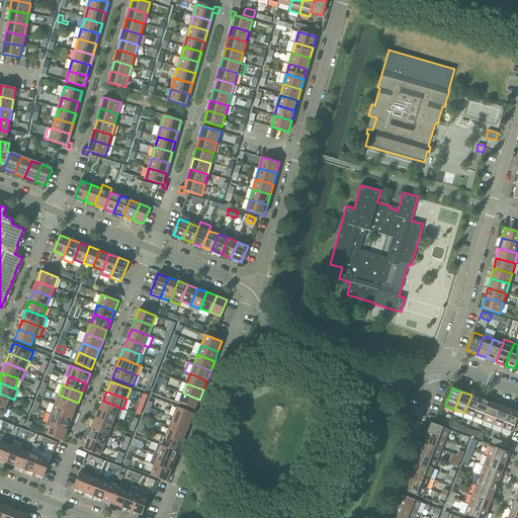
[(199,400),(183,393),(179,403),(195,410),(199,400)]
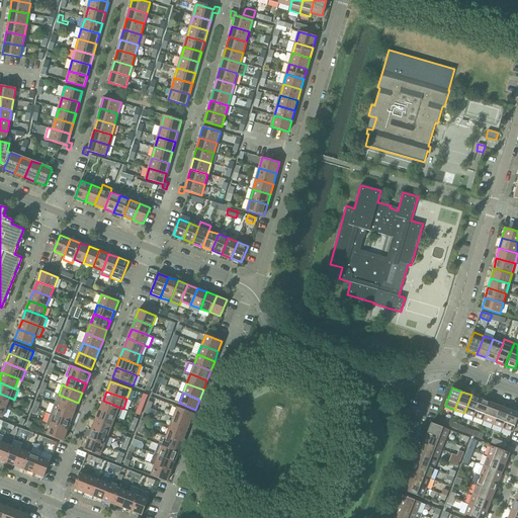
[(0,394),(0,405),(6,408),(10,398),(0,394)]
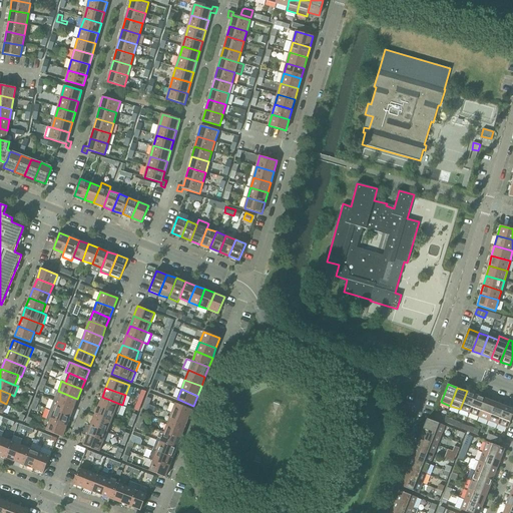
[(58,391),(54,400),(74,408),(77,399),(58,391)]
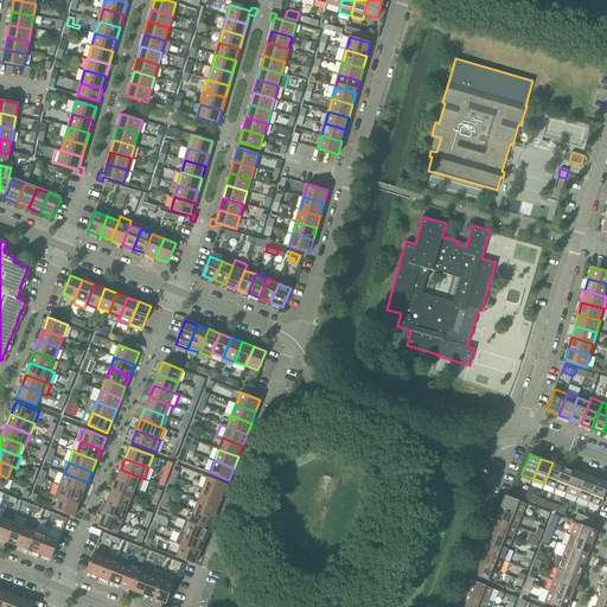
[(544,484),(555,489),(563,467),(553,462),(544,484)]
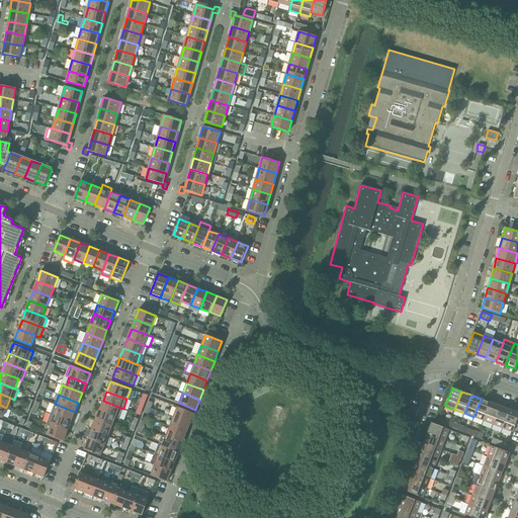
[(473,417),(484,421),(491,403),(481,399),(473,417)]
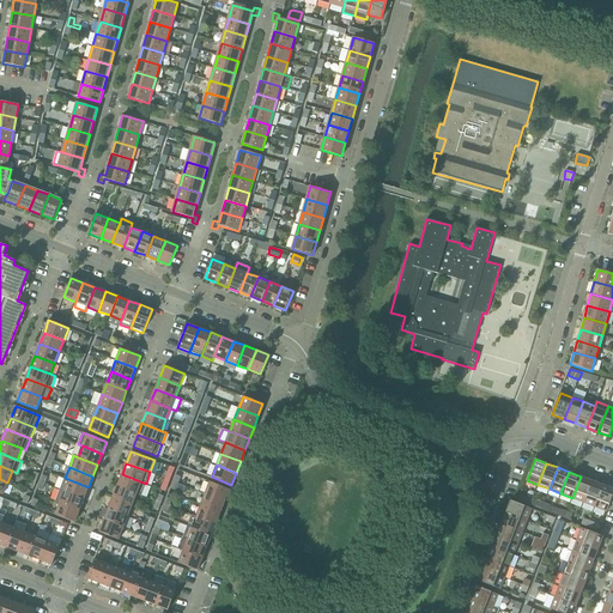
[(122,474),(117,486),(137,493),(141,495),(146,484),(122,474)]
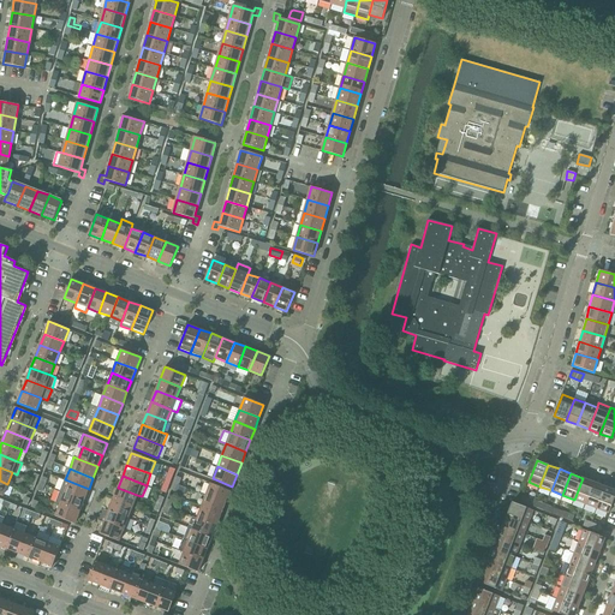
[(574,500),(585,505),(593,483),(583,478),(574,500)]
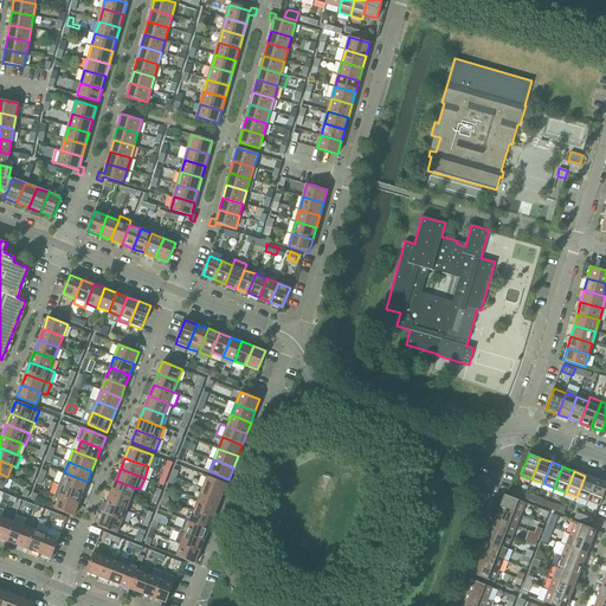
[(64,472),(59,484),(83,494),(88,482),(64,472)]
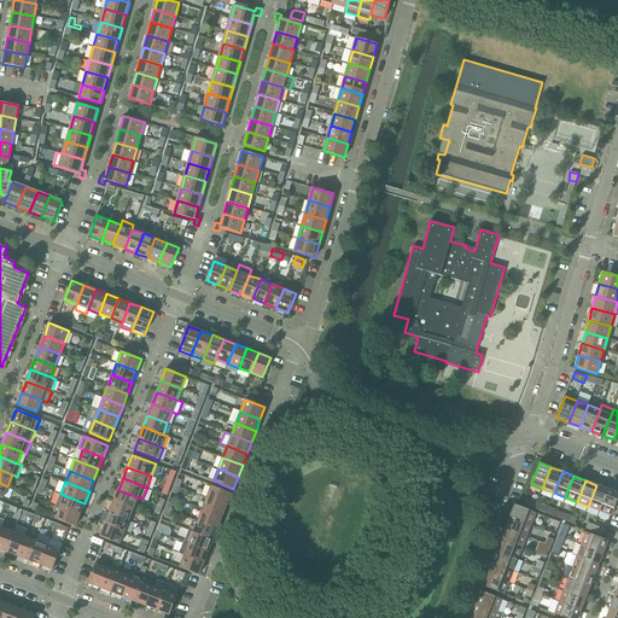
[(211,485),(207,497),(227,506),(232,494),(211,485)]
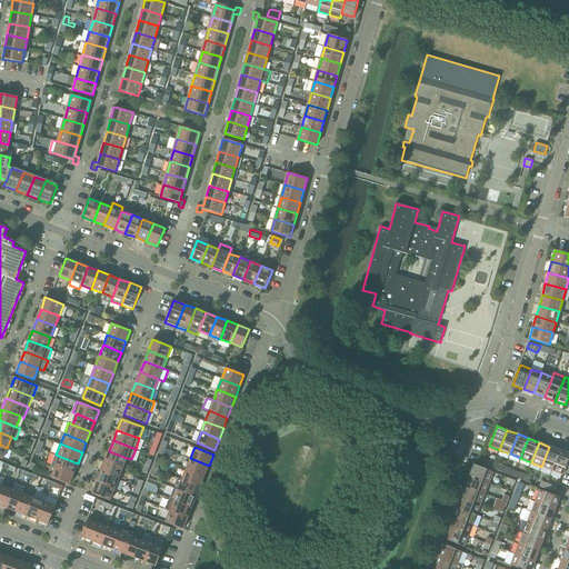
[(541,467),(552,470),(560,450),(549,447),(541,467)]
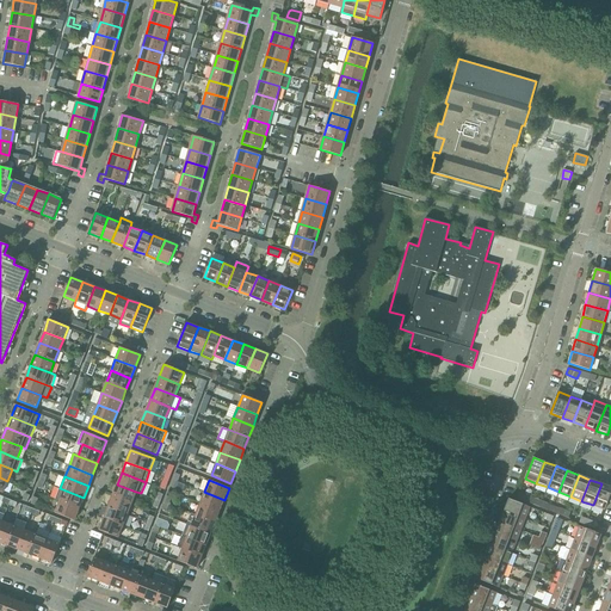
[(610,487),(602,483),(593,505),(605,510),(610,493),(610,487)]
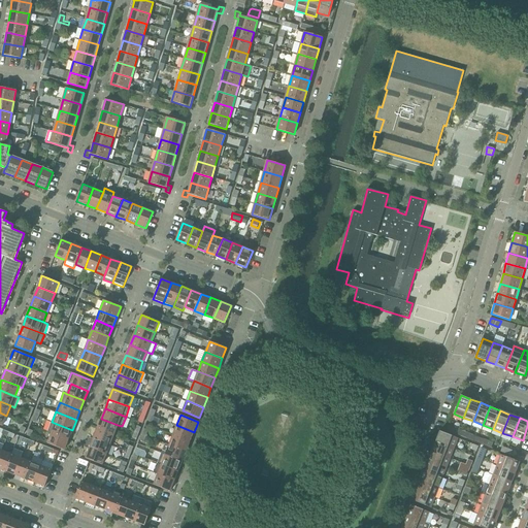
[(101,419),(97,428),(114,434),(118,425),(101,419)]
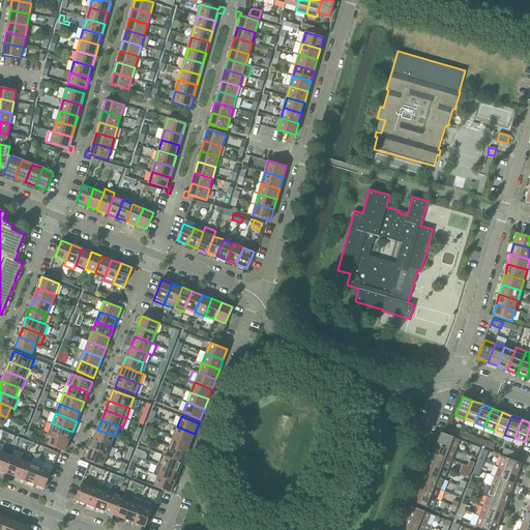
[(48,433),(52,435),(68,441),(72,432),(52,423),(48,433)]
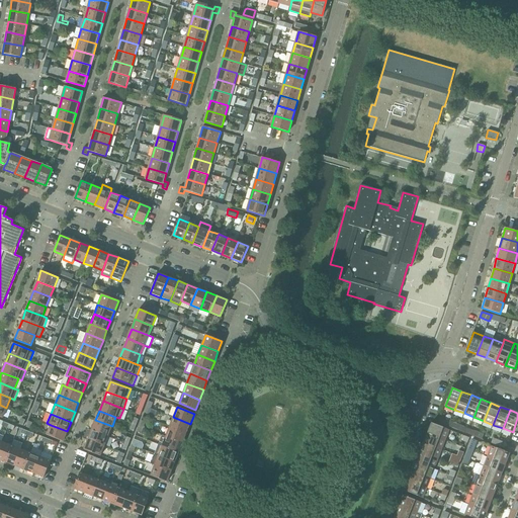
[(173,417),(170,427),(186,433),(190,424),(173,417)]
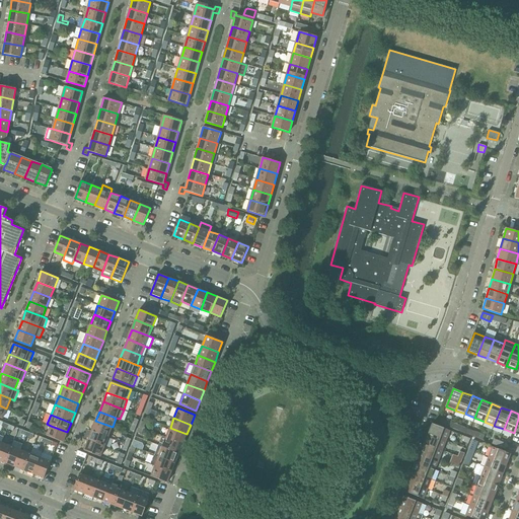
[(441,419),(439,423),(449,427),(451,422),(441,419)]
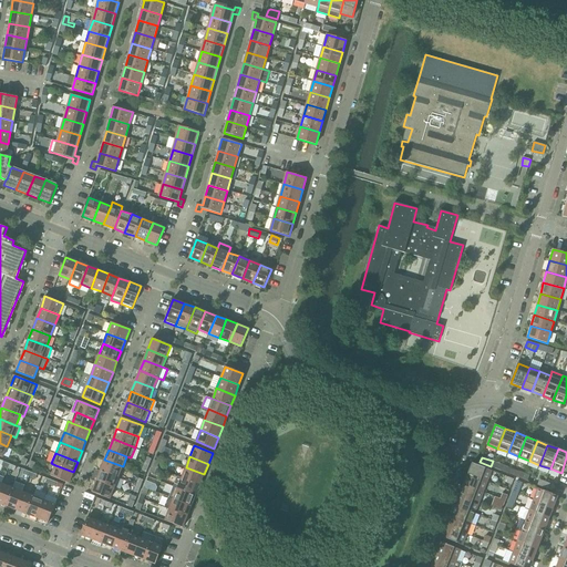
[(104,460),(101,471),(119,477),(123,466),(104,460)]
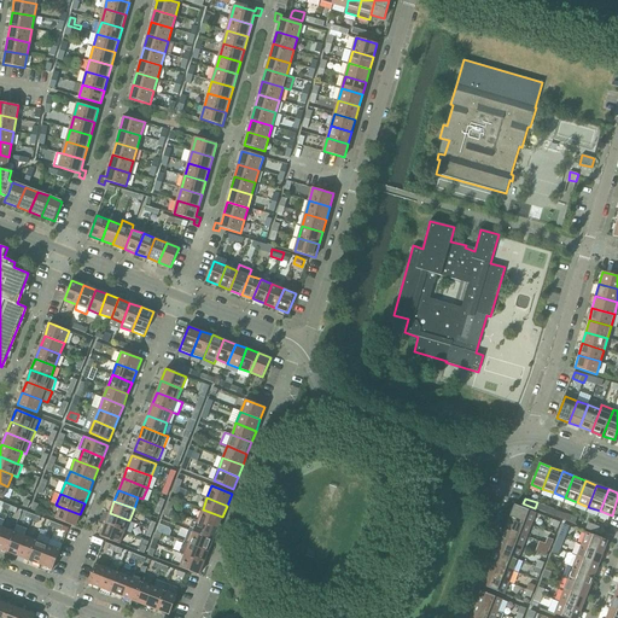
[(537,502),(535,508),(547,513),(548,507),(537,502)]
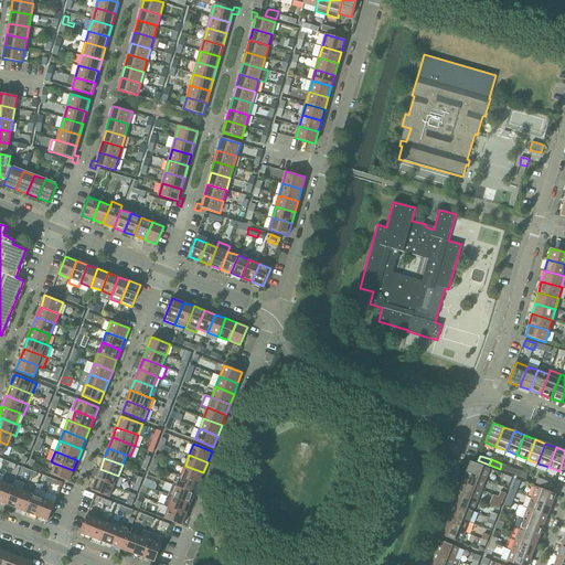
[(470,461),(466,472),(486,480),(490,469),(470,461)]
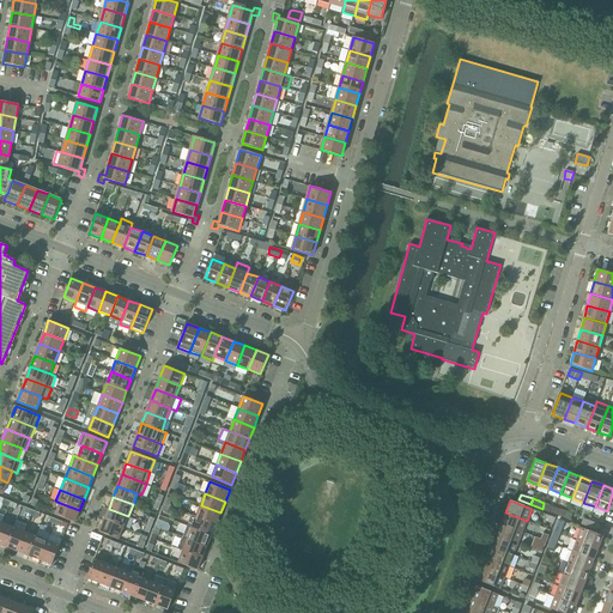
[(79,510),(60,503),(55,515),(74,522),(79,510)]
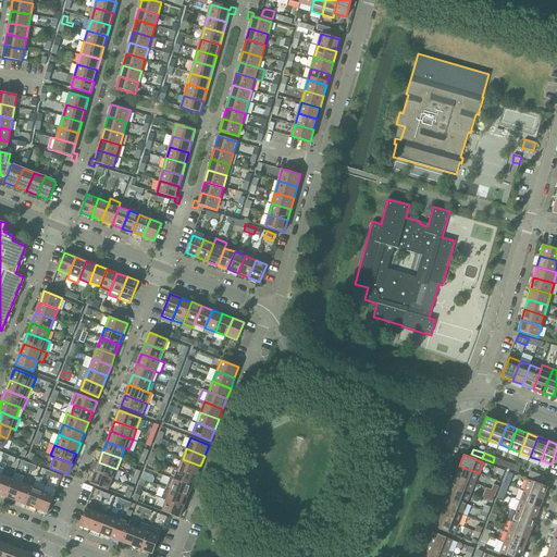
[(183,459),(178,469),(196,477),(200,466),(183,459)]
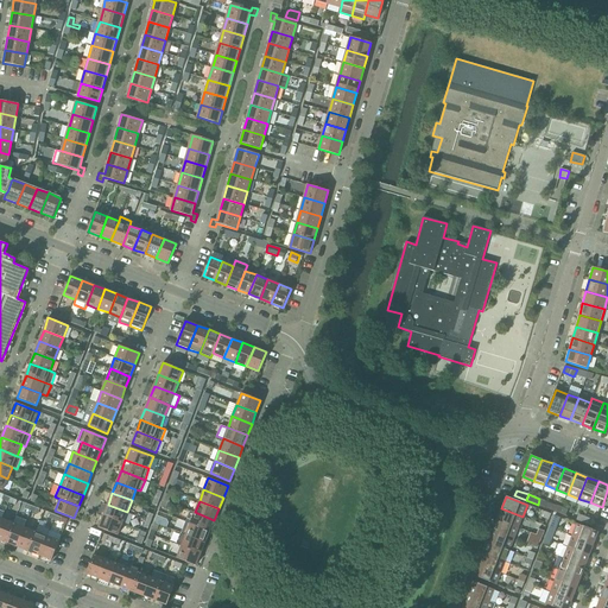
[(108,505),(103,515),(122,523),(127,512),(108,505)]
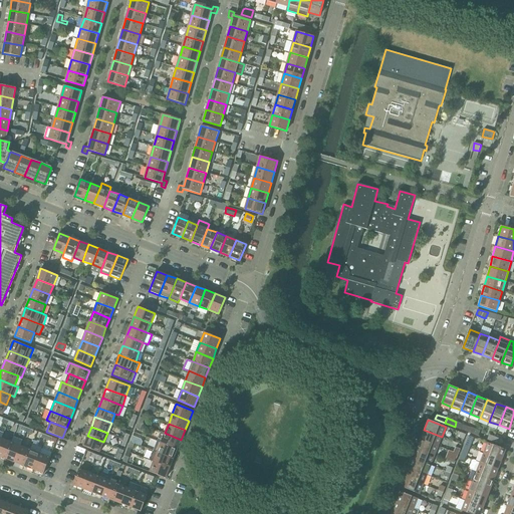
[(424,430),(421,439),(439,446),(442,437),(424,430)]
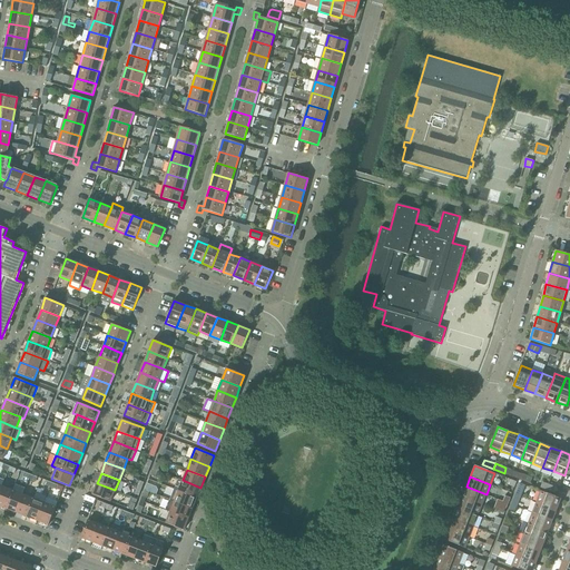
[(175,489),(178,491),(197,498),(200,488),(183,480),(178,479),(175,489)]
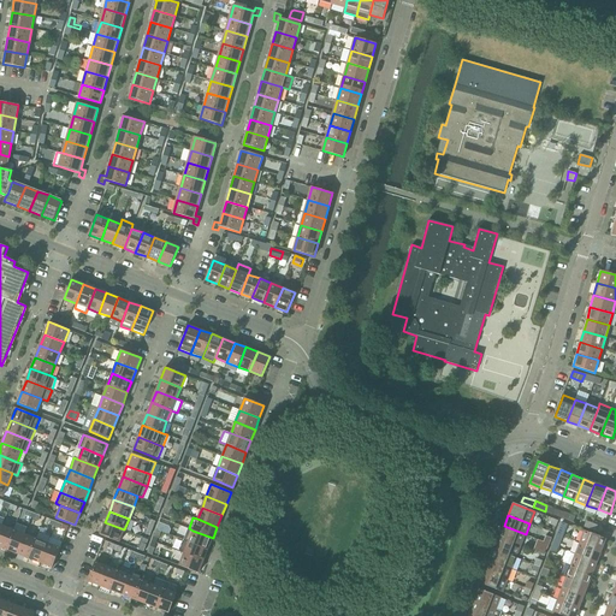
[(124,529),(105,522),(100,534),(119,542),(124,529)]
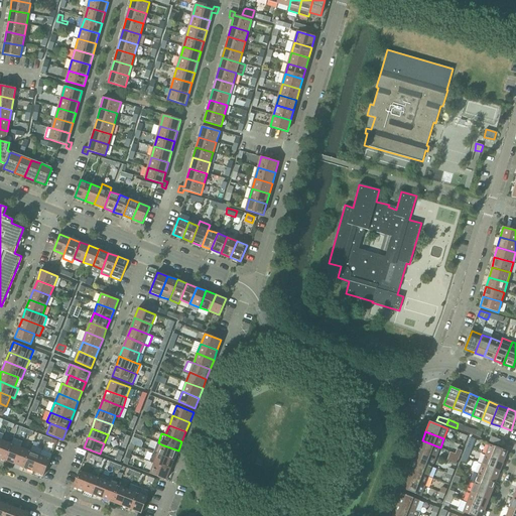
[(133,437),(131,443),(135,444),(139,446),(141,441),(133,437)]
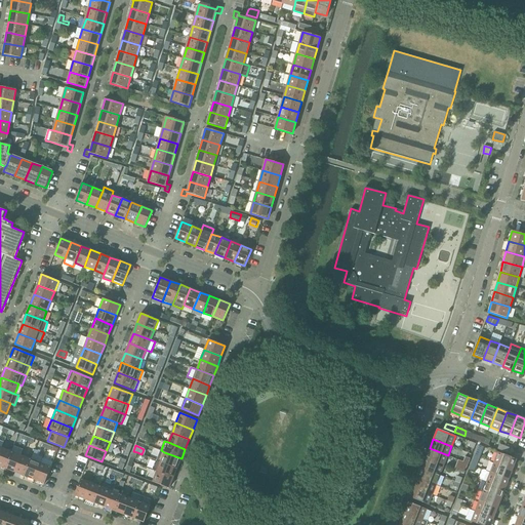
[(0,452),(0,466),(5,469),(11,451),(2,448),(0,452)]
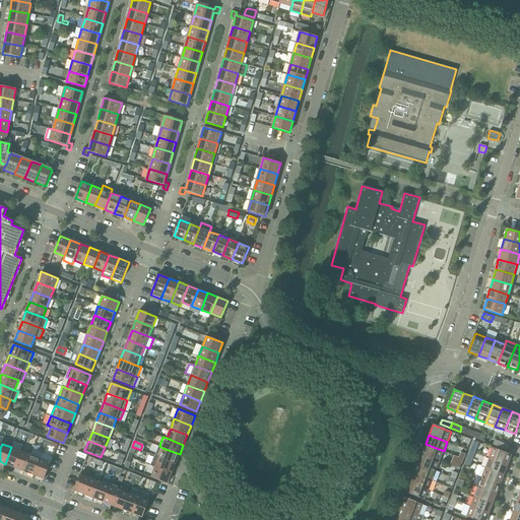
[(426,444),(421,454),(440,461),(444,451),(426,444)]
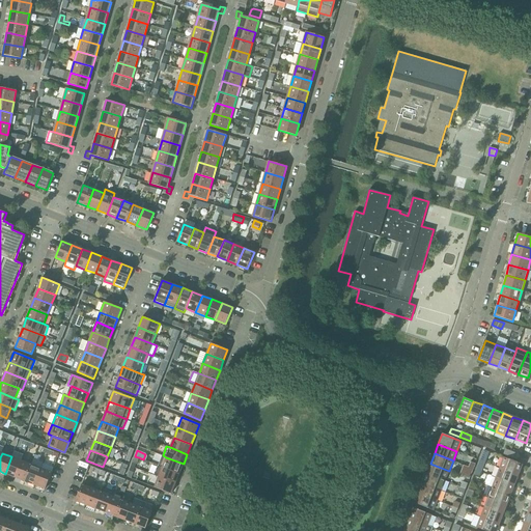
[(166,457),(163,455),(159,466),(179,474),(184,464),(166,457)]
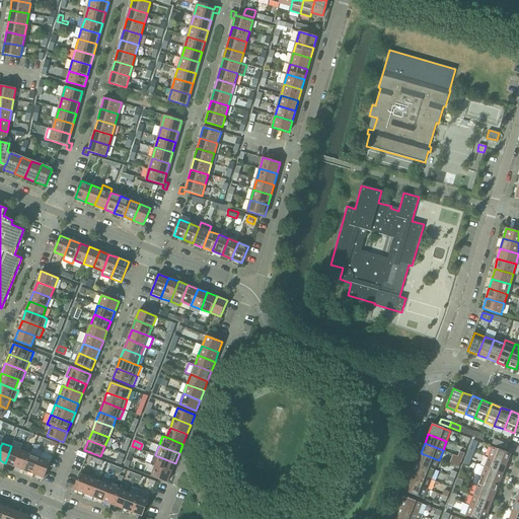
[(5,463),(15,466),(21,450),(11,446),(5,463)]
